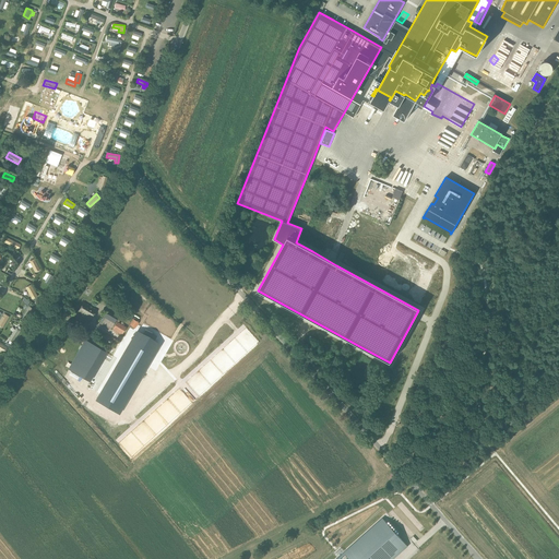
[(22,200),(20,204),(28,209),(31,205),(22,200)]
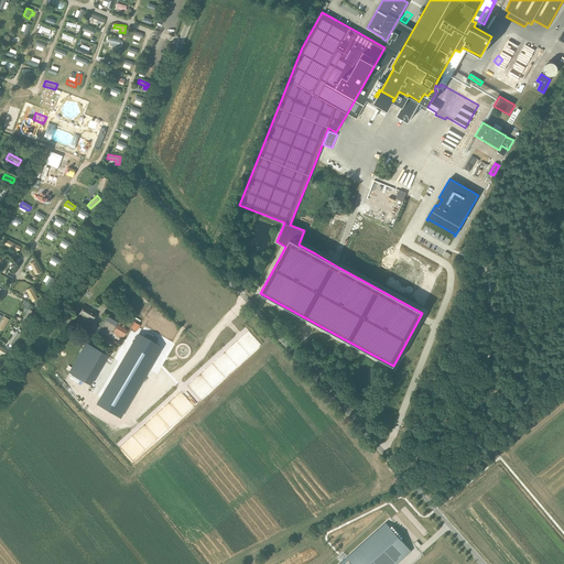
[(80,209),(78,213),(86,218),(89,214),(80,209)]
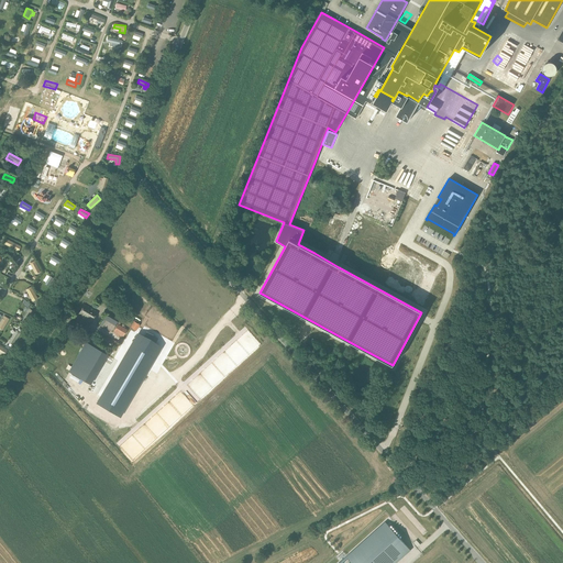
[(37,211),(34,214),(43,220),(45,216),(37,211)]
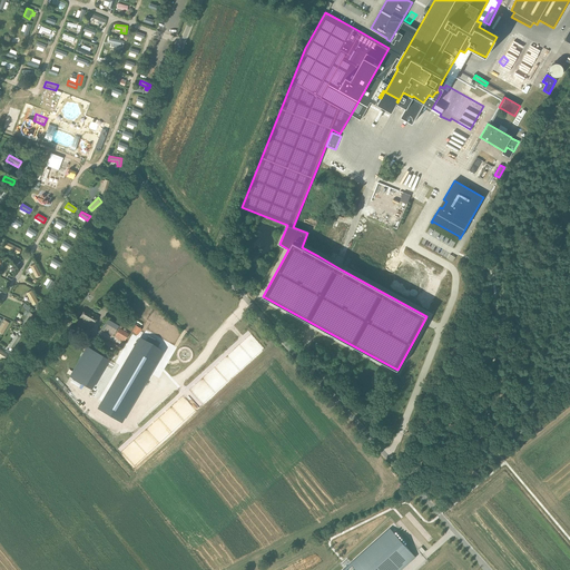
[(15,218),(11,223),(20,227),(22,223),(15,218)]
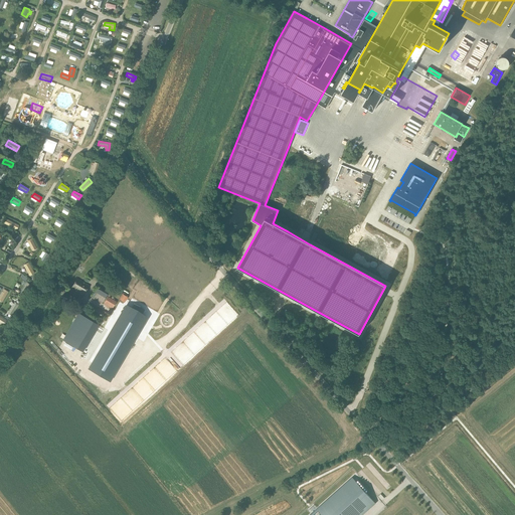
[(52,198),(50,202),(57,206),(59,202),(52,198)]
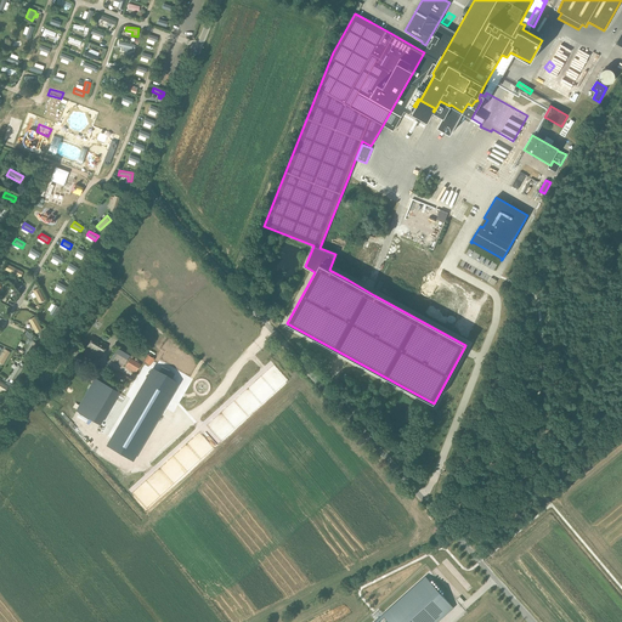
[(32,248),(29,253),(38,259),(40,254),(32,248)]
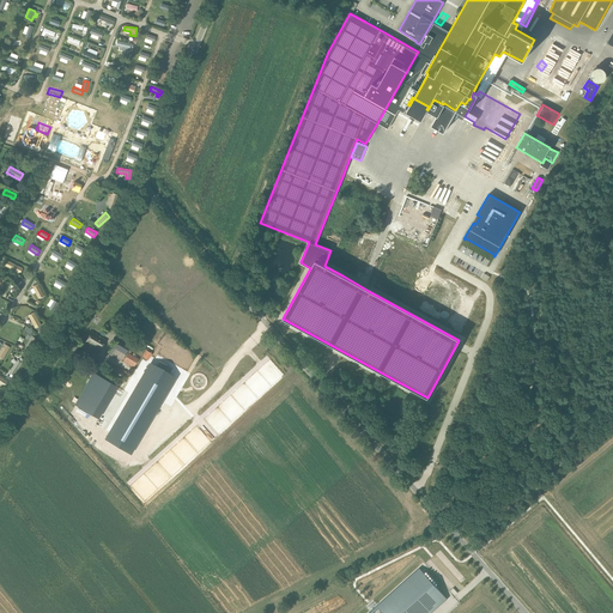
[(77,244),(74,249),(84,255),(86,250),(77,244)]
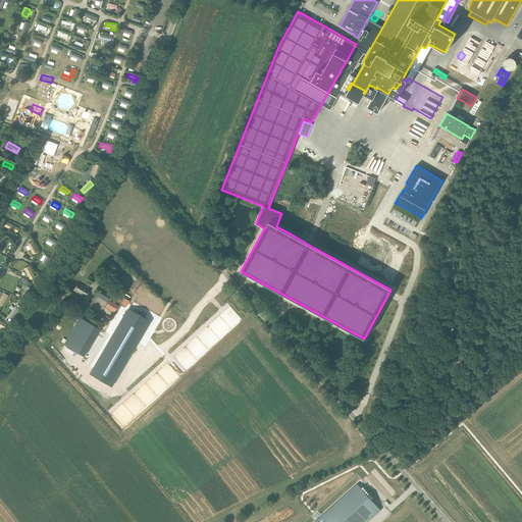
[(45,213),(43,217),(51,221),(53,217),(45,213)]
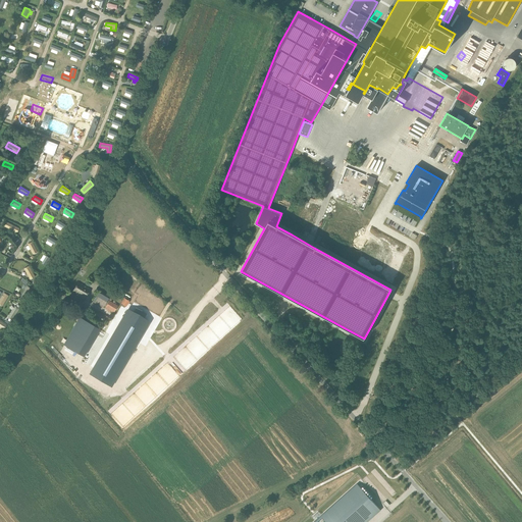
[(58,220),(56,224),(63,228),(65,225),(58,220)]
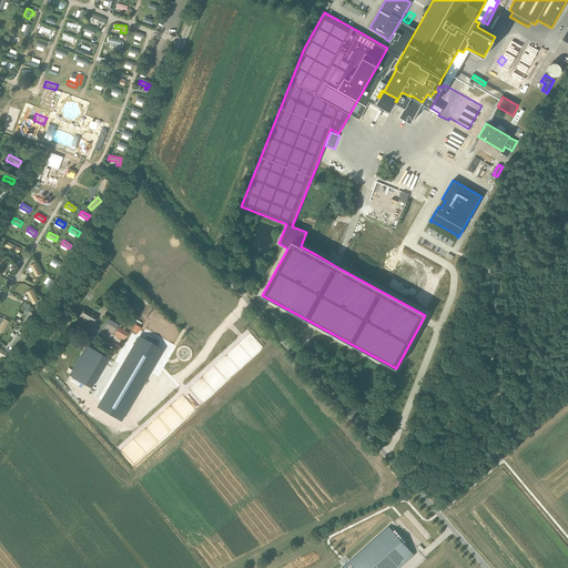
[(6,241),(3,245),(19,253),(21,249),(6,241)]
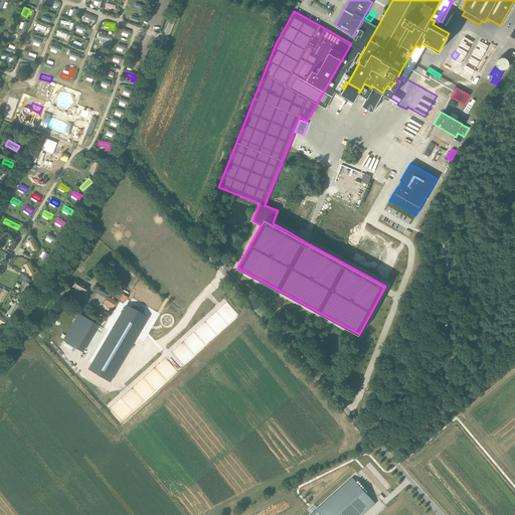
[(48,233),(45,237),(53,241),(55,238),(48,233)]
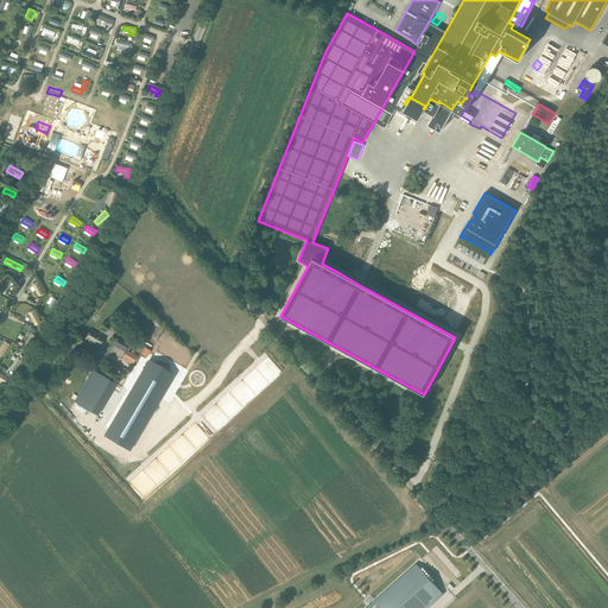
[(35,290),(38,297),(43,293),(37,282),(32,284),(32,286),(31,287),(32,291),(35,290)]
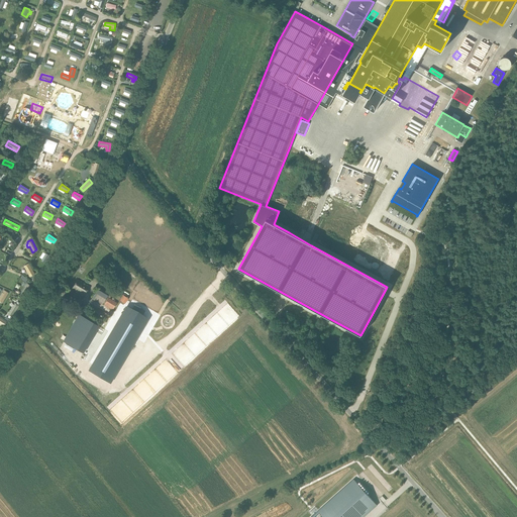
[(45,253),(41,261),(44,263),(49,255),(45,253)]
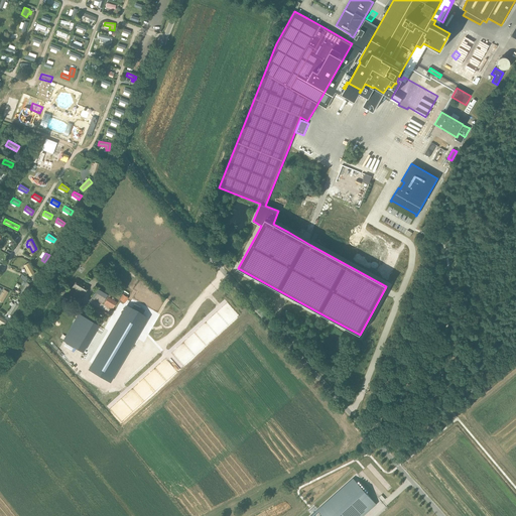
[(28,263),(24,265),(30,276),(34,273),(28,263)]
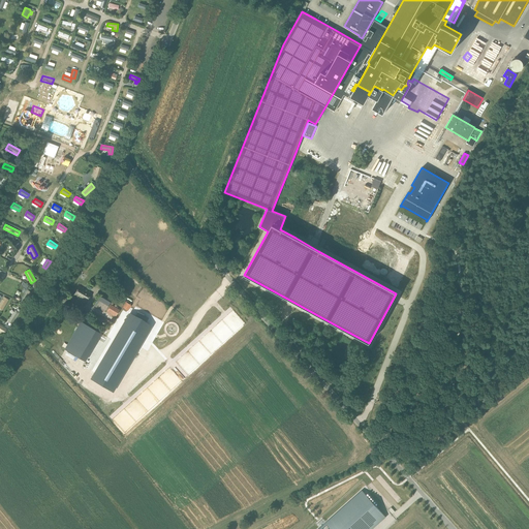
[(73,296),(86,303),(91,293),(79,286),(73,296)]
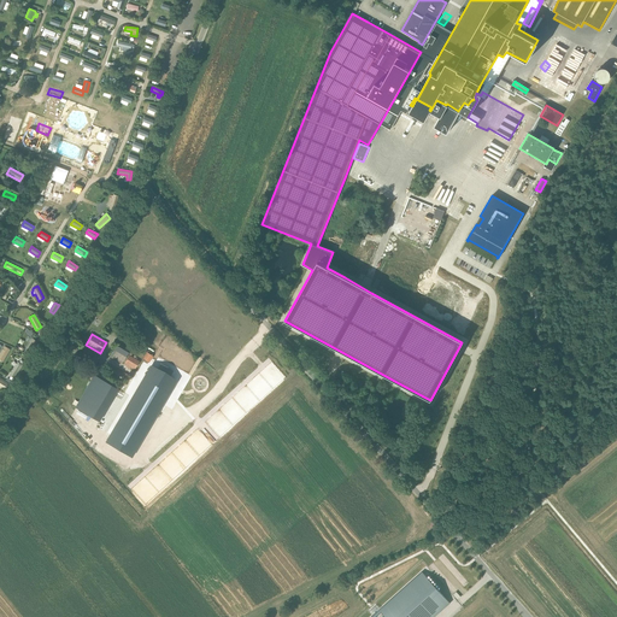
[(33,339),(24,351),(29,354),(36,341),(33,339)]
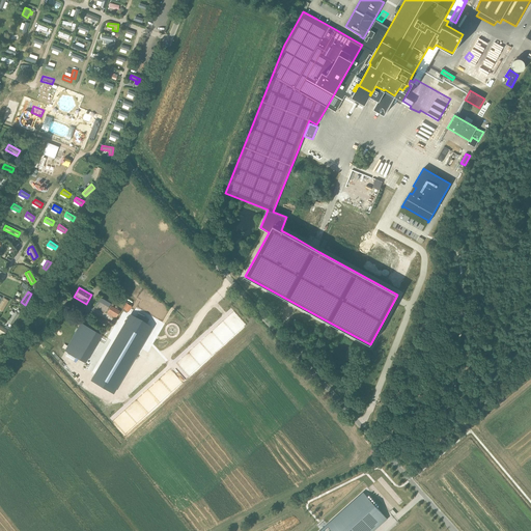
[(94,307),(105,313),(111,304),(100,298),(94,307)]
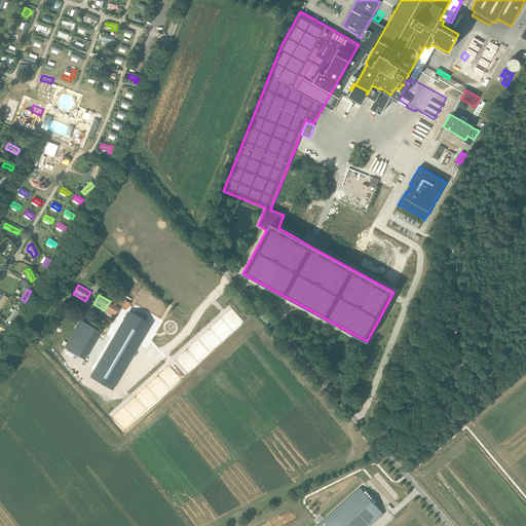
[(115,314),(119,308),(110,303),(106,309),(115,314)]
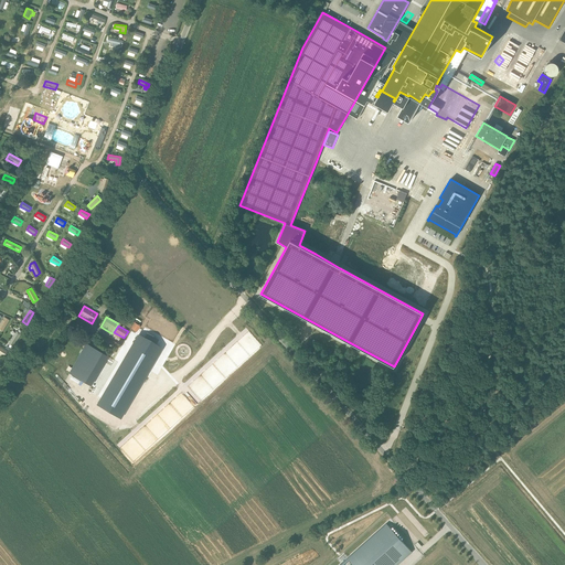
[(130,332),(137,337),(141,332),(136,327),(130,332)]
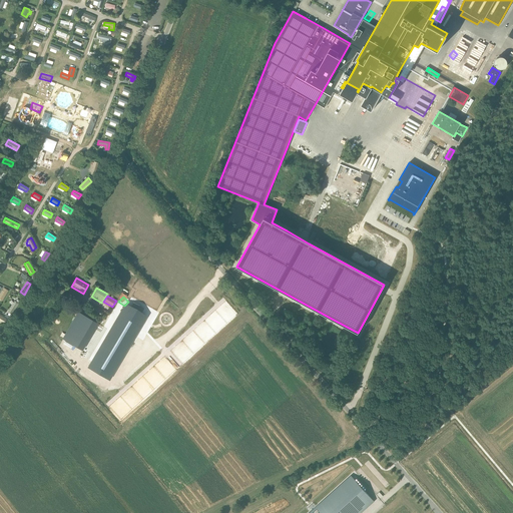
[(14,303),(8,313),(12,315),(18,305),(14,303)]
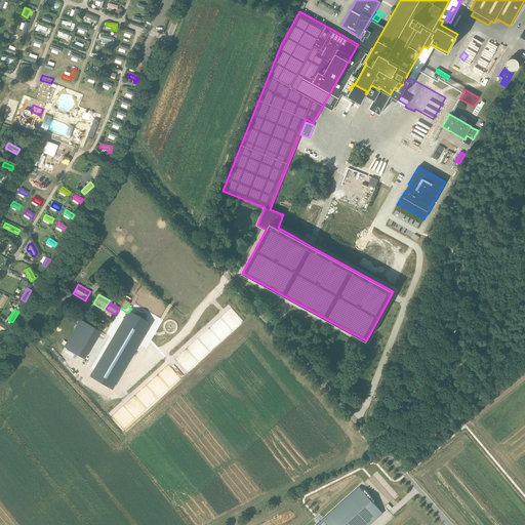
[(95,311),(91,319),(102,325),(99,328),(104,330),(106,327),(111,320),(95,311)]
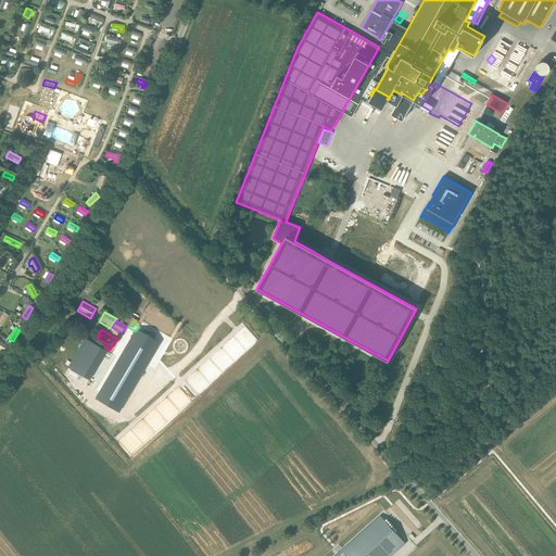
[(115,411),(155,344),(135,331),(95,399),(115,411)]
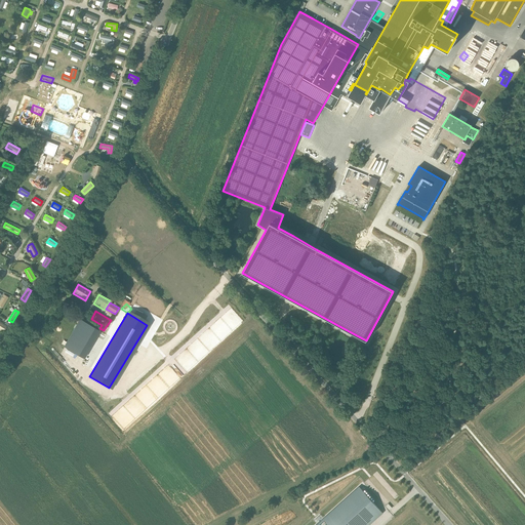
[(77,323),(80,318),(74,314),(71,319),(77,323)]
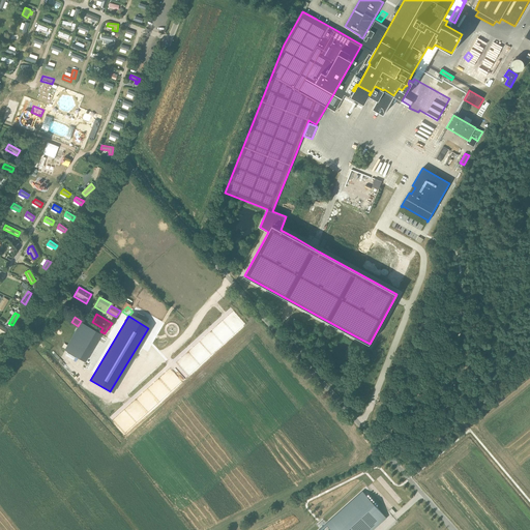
[(85,362),(101,334),(81,322),(78,327),(64,350),(85,362)]
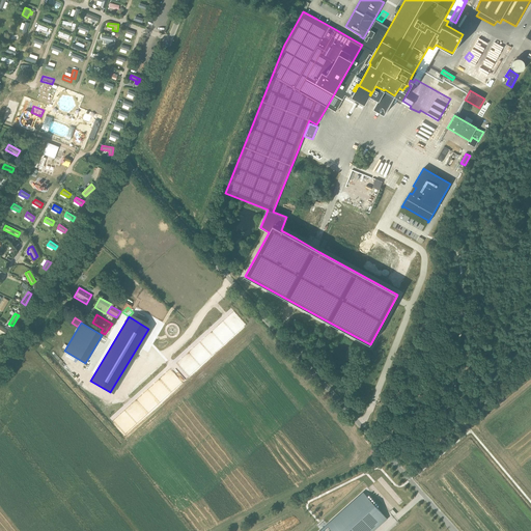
[(363,493),(319,530),(373,530),(387,520),(363,493)]
